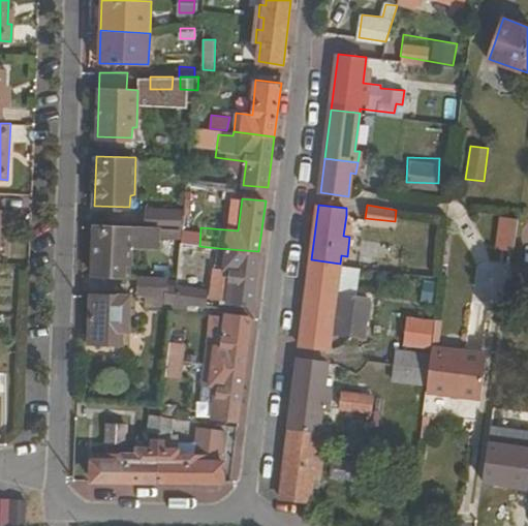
[(157,228),(181,229),(184,209),(145,209),(145,227),(157,228)]
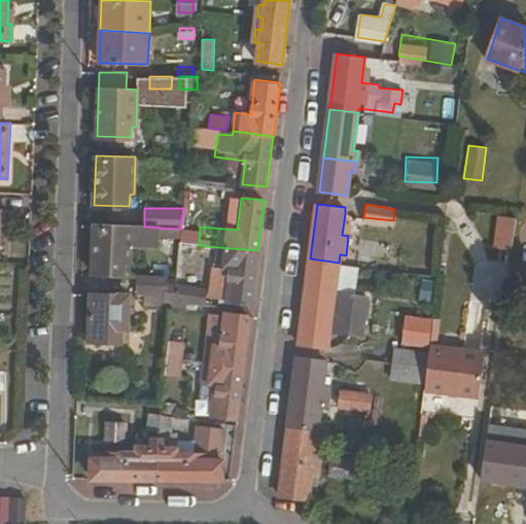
[(512,248),(516,217),(498,214),(494,246),(512,248)]
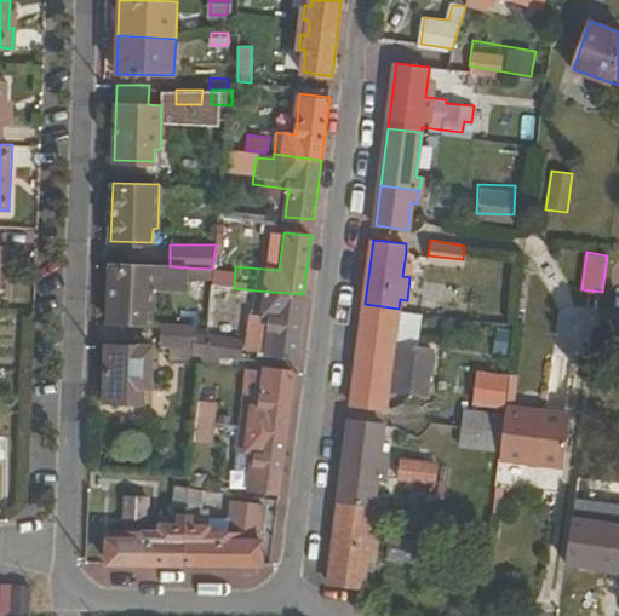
[(184,268),(170,266),(109,265),(107,320),(148,321),(148,310),(152,310),(153,287),(184,289),(184,268)]
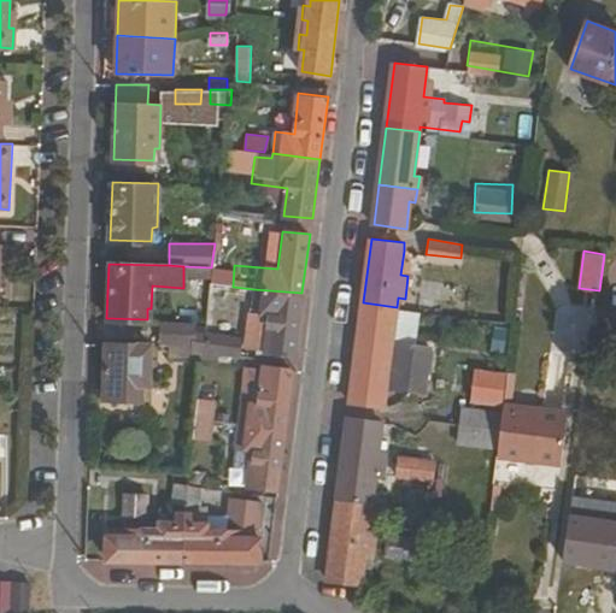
[(265,351),(295,353),(301,293),(253,289),(251,313),(269,316),(265,351)]
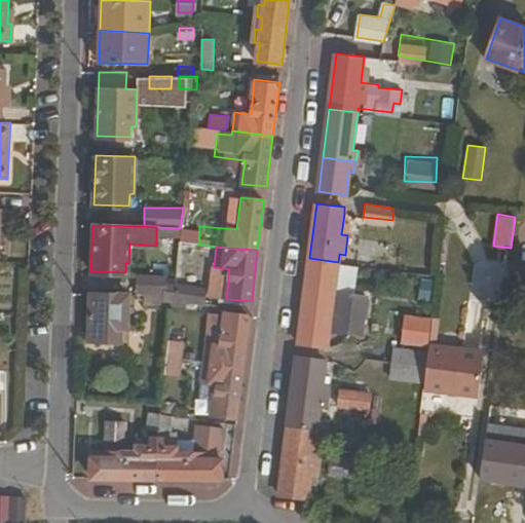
[(333,301),(338,262),(309,258),(298,342),(328,345),(329,322),(337,322),(339,302),(333,301)]
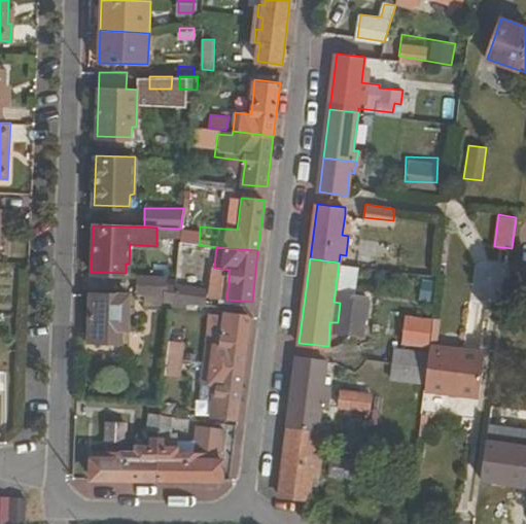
[(173,298),(175,283),(165,282),(165,277),(138,275),(137,290),(165,292),(164,298),(173,298)]
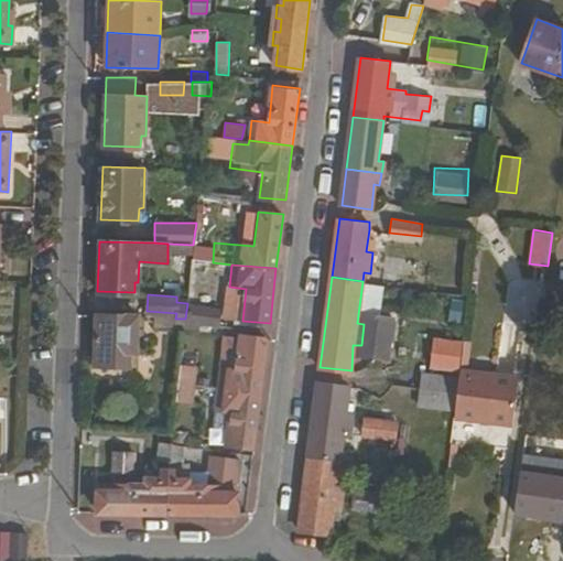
[(185,319),(185,322),(217,325),(219,308),(187,303),(185,319)]
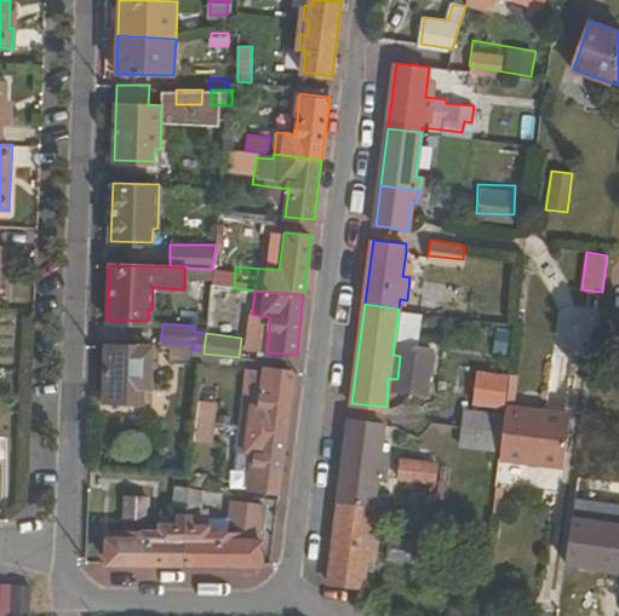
[(152,389),(153,345),(104,344),(103,401),(147,402),(145,389),(152,389)]
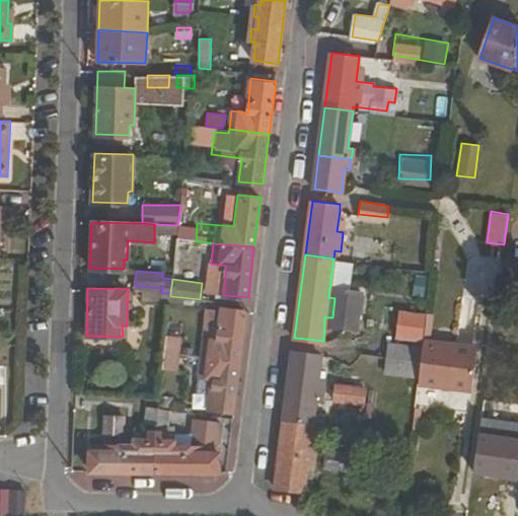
[(200,357),(239,362),(245,311),(220,308),(216,340),(202,339),(200,357)]
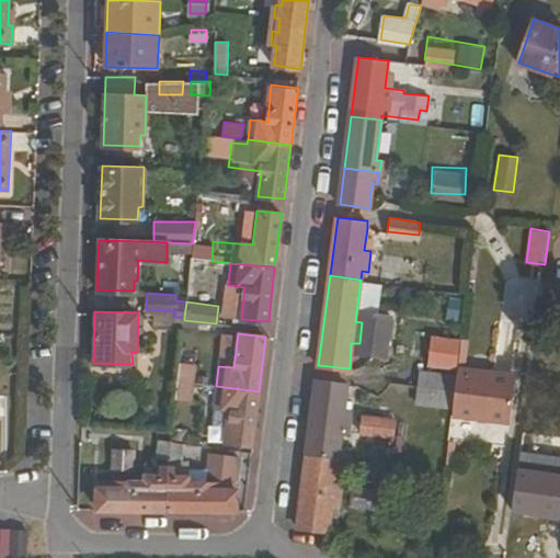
[(179,363),(176,382),(193,384),(195,365),(179,363)]
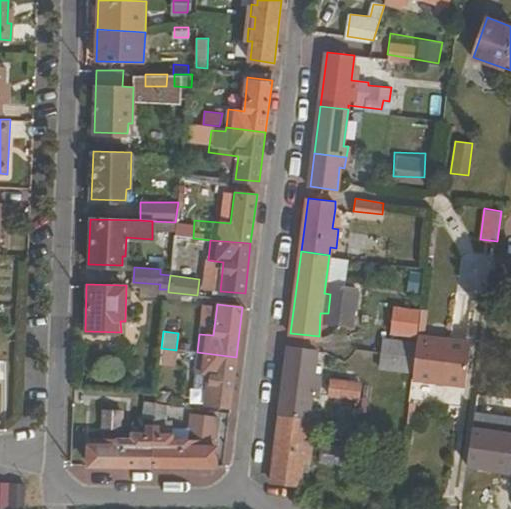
[(416,341),(415,356),(413,372),(412,378),(465,384),(470,340),(417,334),(416,341)]
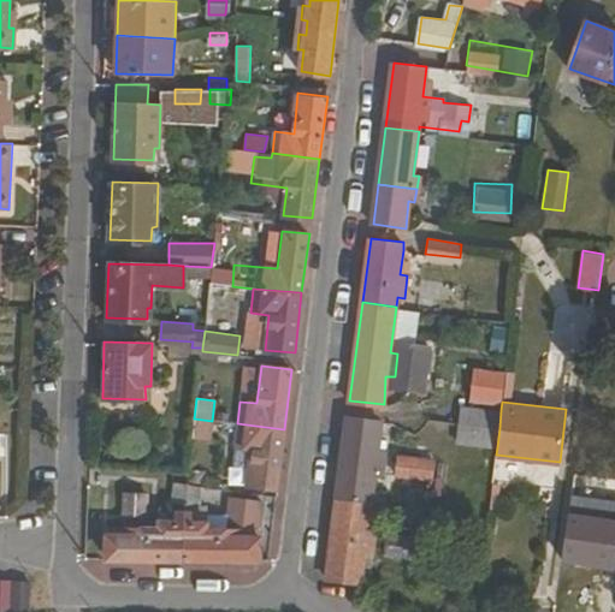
[(461,406),(460,423),(500,428),(501,410),(461,406)]
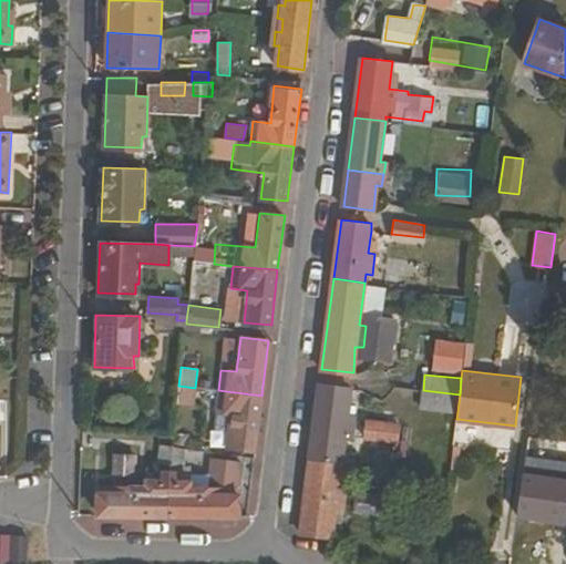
[(311,458),(341,461),(345,437),(351,438),(354,417),(347,416),(350,389),(320,385),(311,458)]
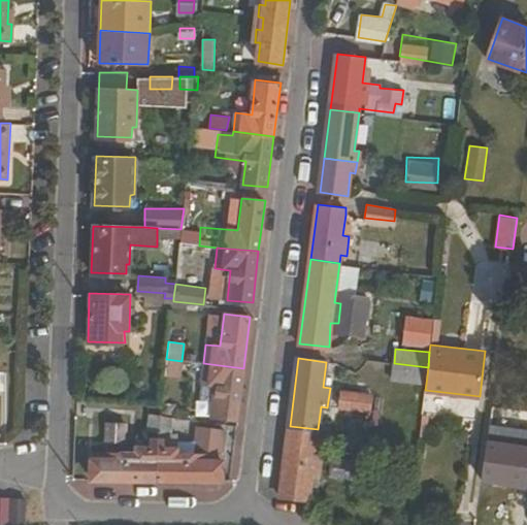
[(166,359),(165,373),(179,374),(182,361),(166,359)]
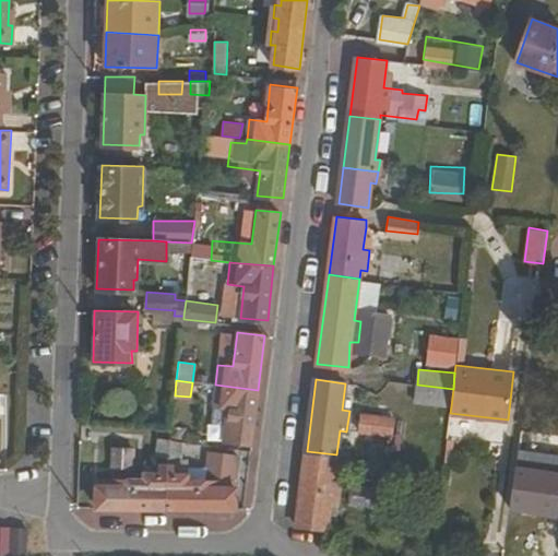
[(223,441),(250,444),(258,390),(215,385),(213,406),(226,410),(223,441)]
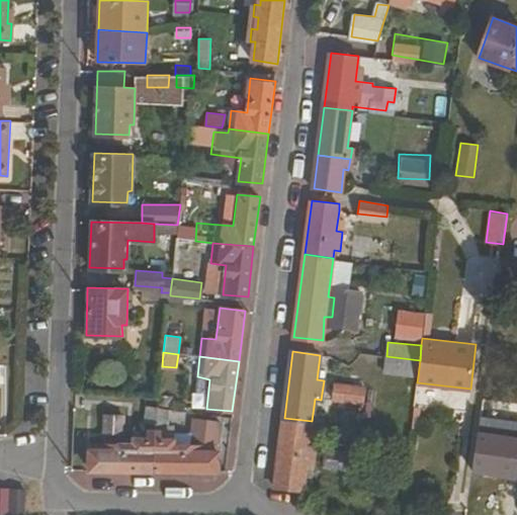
[(420,360),(386,356),(384,372),(418,376),(420,360)]
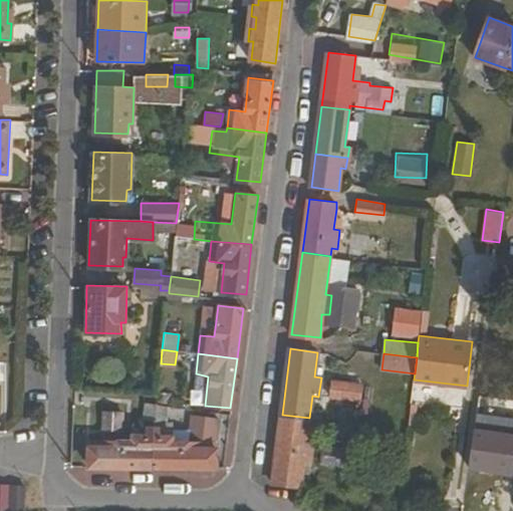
[(337,396),(358,399),(360,384),(331,380),(329,396),(337,396)]
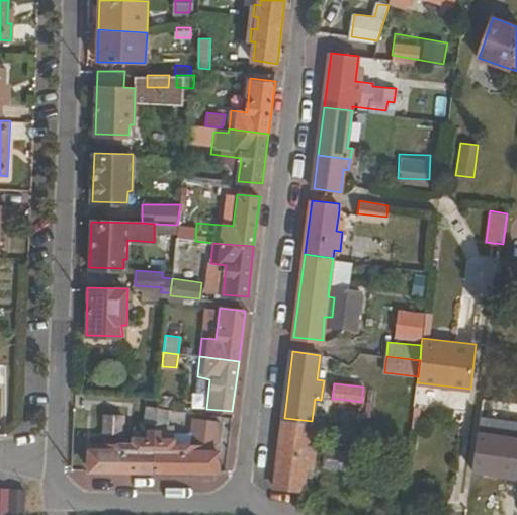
[(359,413),(361,402),(340,399),(338,411),(359,413)]
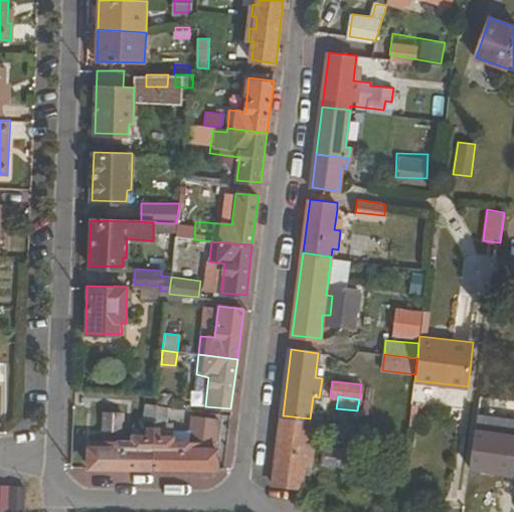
[(144,416),(155,417),(156,405),(157,403),(146,403),(144,416)]
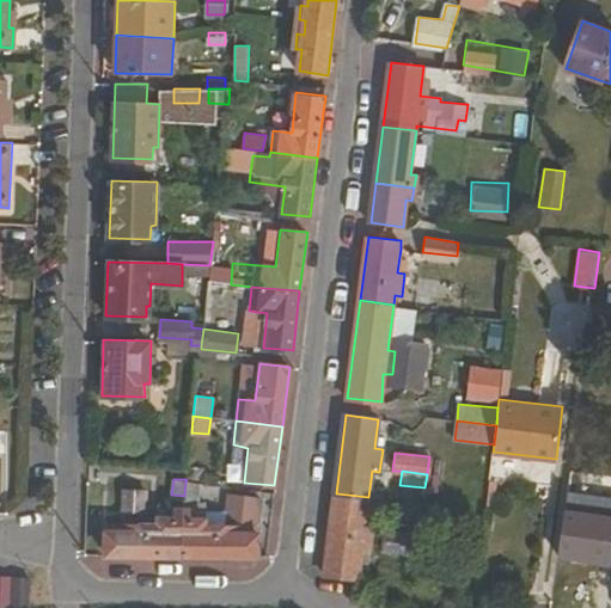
[(185,481),(184,496),(200,497),(201,484),(185,481)]
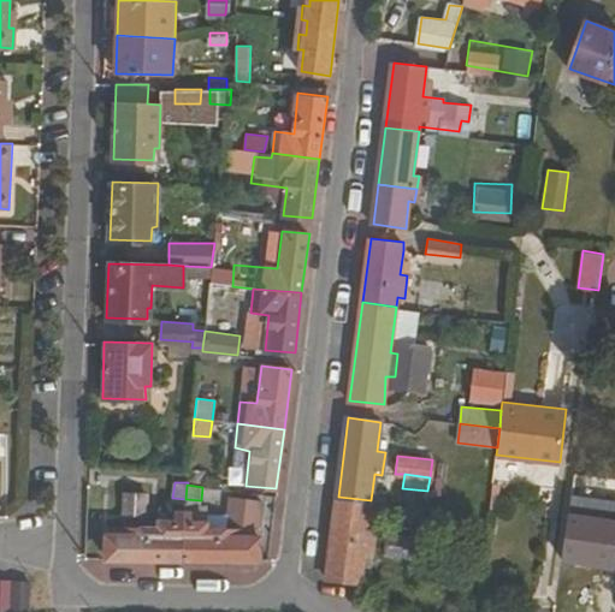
[(107,534),(106,558),(182,559),(185,512),(176,512),(176,521),(159,521),(159,527),(147,526),(148,493),(123,492),(123,526),(112,527),(112,534),(107,534)]
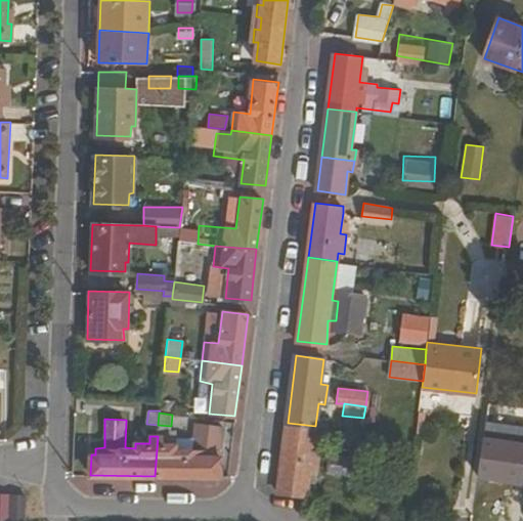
[(288,423),(278,492),(307,496),(309,473),(316,474),(319,452),(312,451),(315,426),(288,423)]
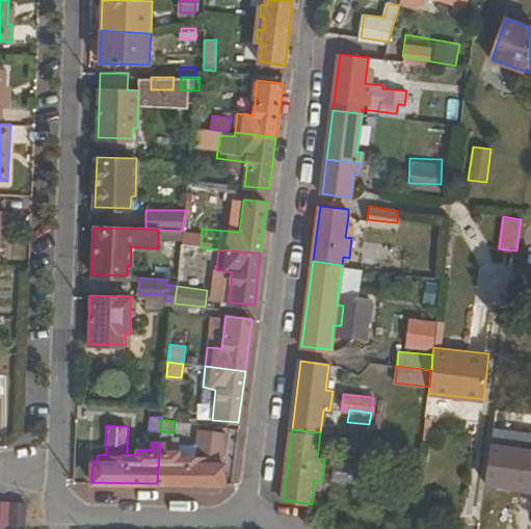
[(160,443),(157,483),(224,484),(224,464),(219,461),(220,457),(215,457),(218,432),(200,430),(195,457),(179,456),(179,450),(163,450),(164,443),(160,443)]
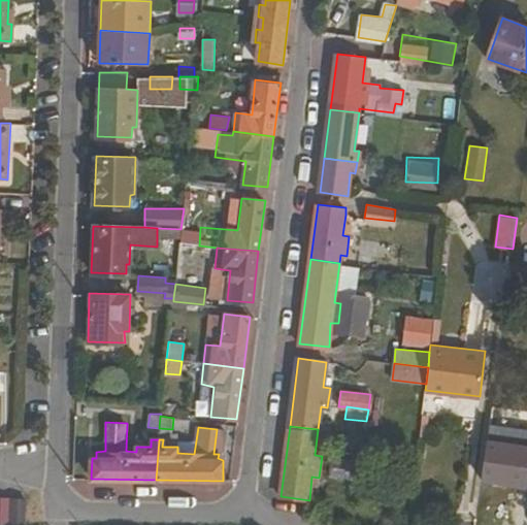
[(361,462),(333,459),(331,473),(360,478),(361,462)]
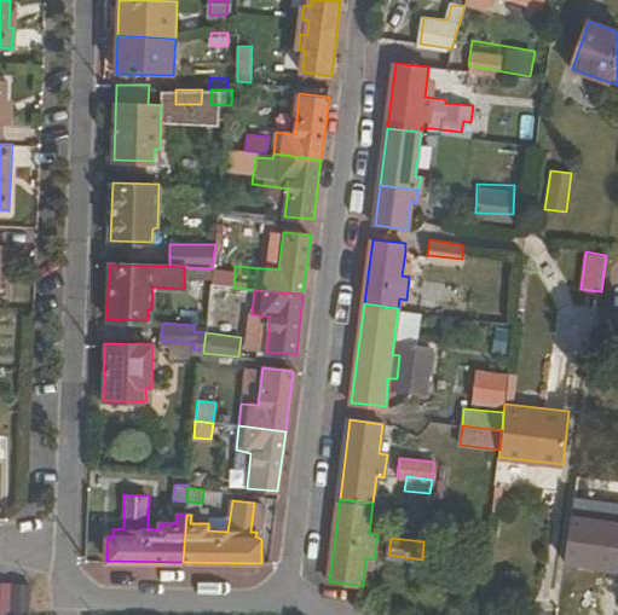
[(0,614),(7,614),(11,581),(0,580),(0,614)]
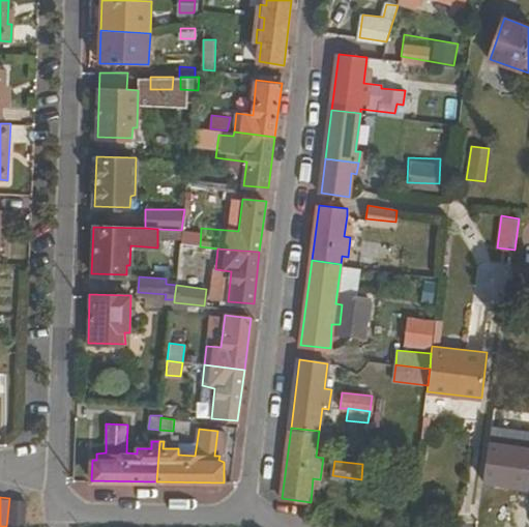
[(23,526),(24,514),(24,499),(9,498),(6,526),(23,526)]
